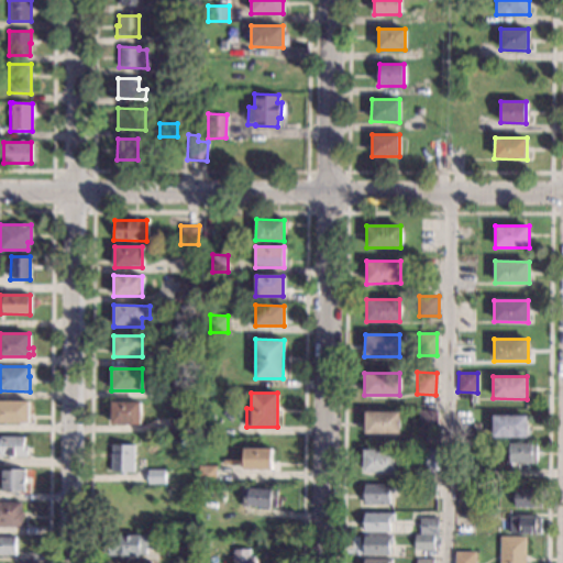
[(28,423),(0,422),(0,400),(28,401),(28,423)]
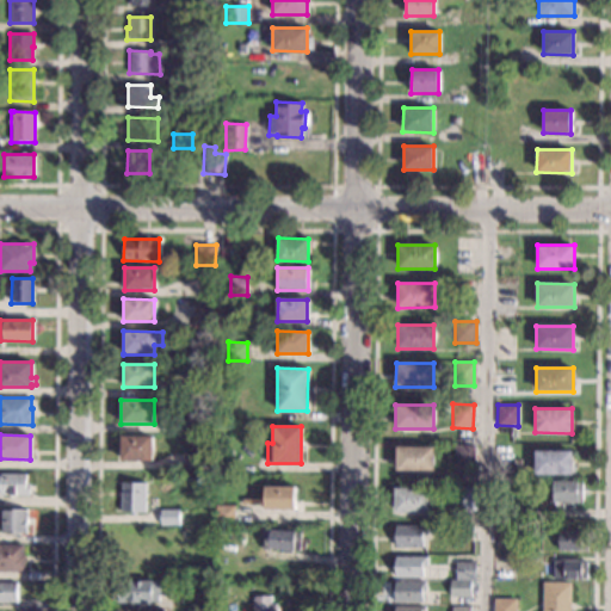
[(152,461),(121,461),(121,436),(152,436),(152,461)]
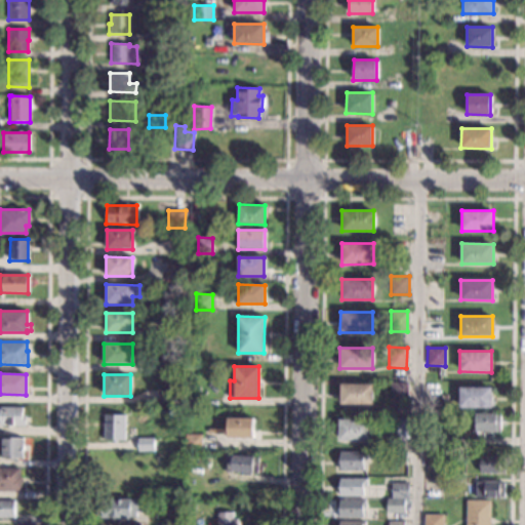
[(407,401),(390,401),(390,382),(407,382),(407,401)]
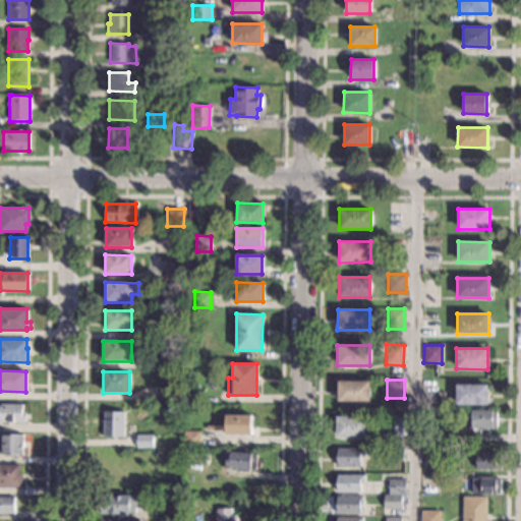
[(369,401),(338,401),(338,381),(340,381),(369,381),(369,401)]
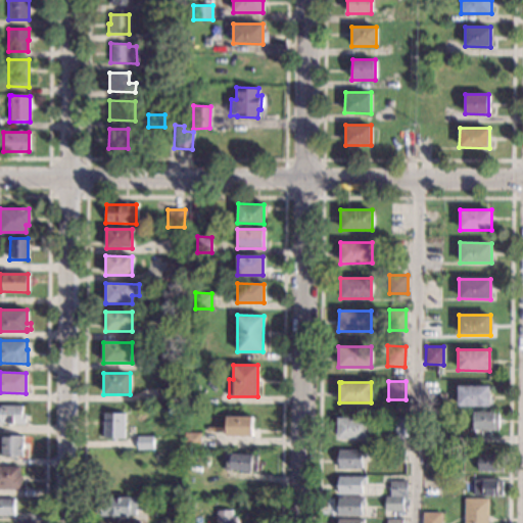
[(489,407),(458,406),(458,386),(489,386),(489,407)]
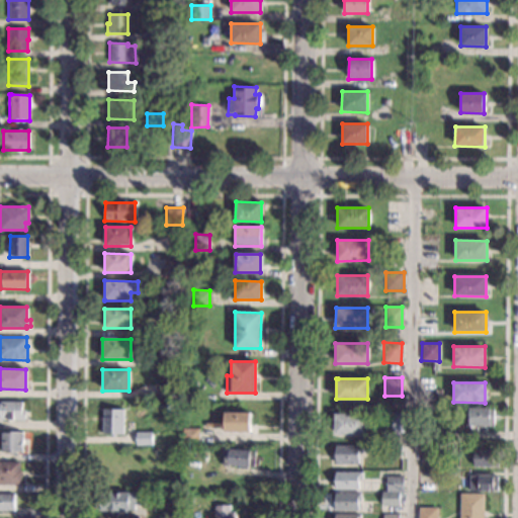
[(21,411),(25,411),(25,420),(0,420),(0,402),(21,402),(21,411)]
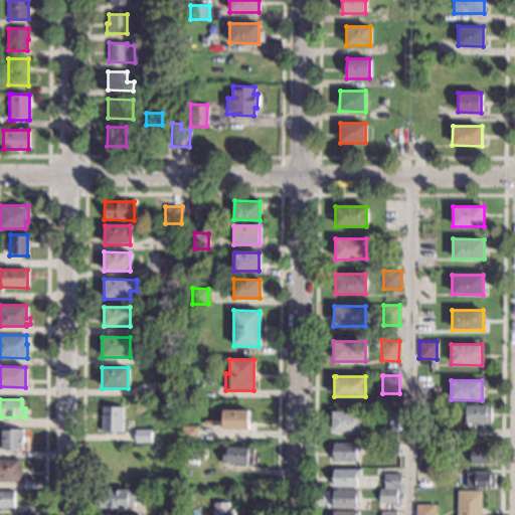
[(490,423),(466,423),(467,405),(490,405),(490,423)]
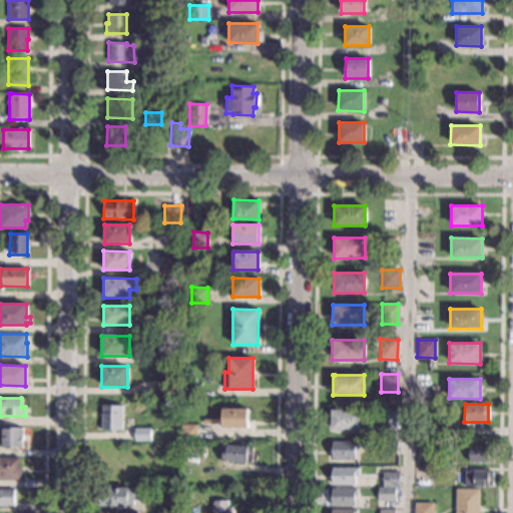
[(121,430),(100,430),(101,405),(121,406),(121,430)]
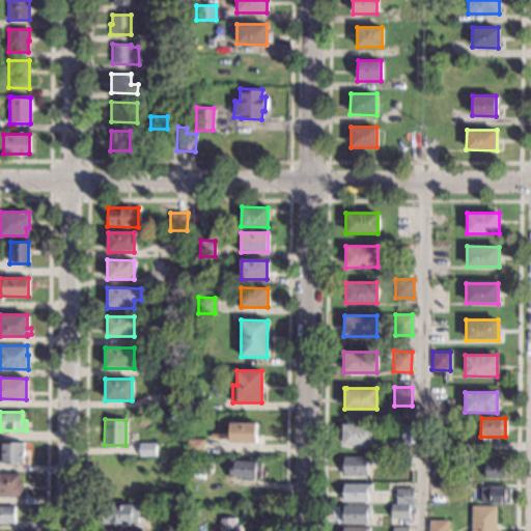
[(255,444),(229,443),(230,422),(255,423),(255,444)]
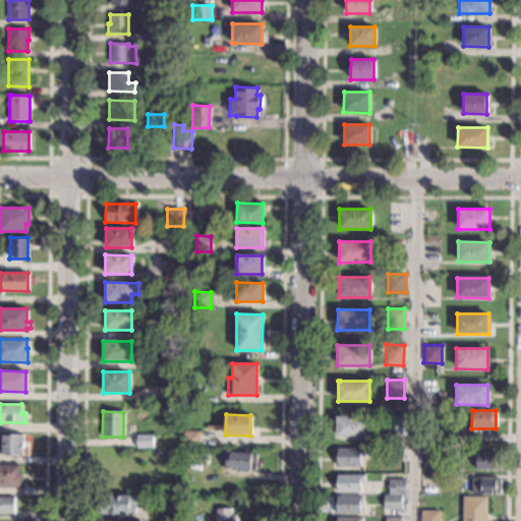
[(405,436),(387,436),(387,415),(405,415),(405,436)]
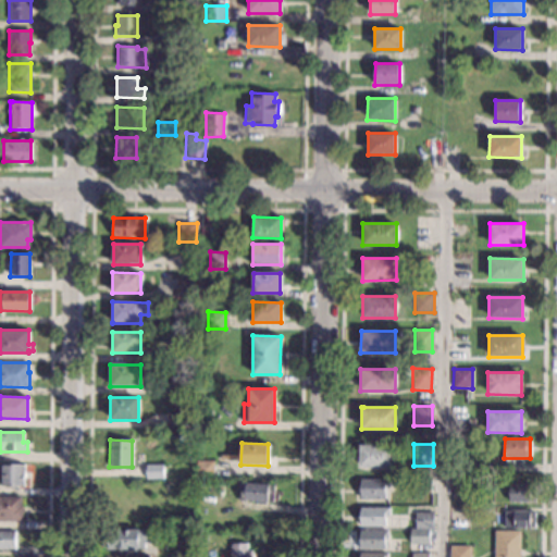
[(394,467),(359,467),(359,445),(394,445),(394,467)]
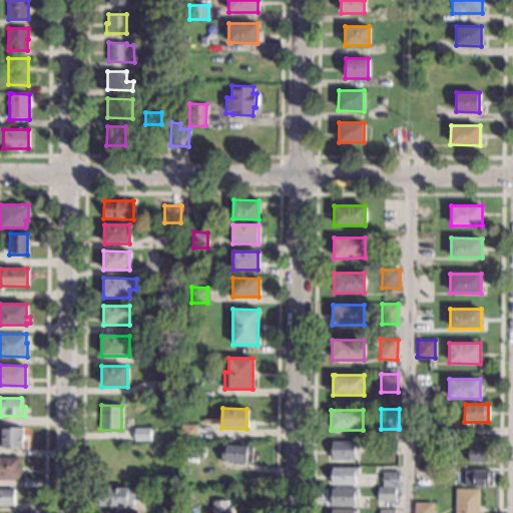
[(195,441),(180,440),(180,424),(196,425),(195,441)]
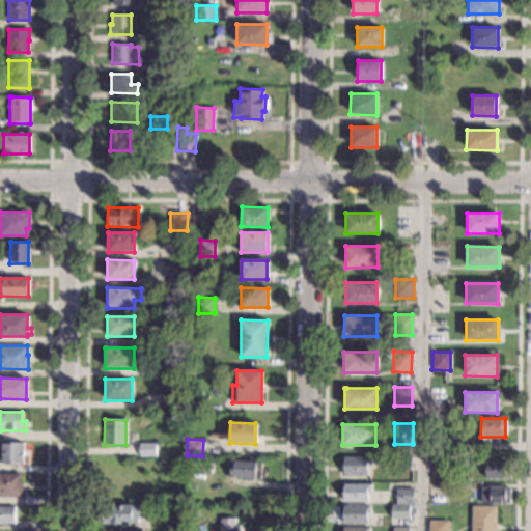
[(22,464),(1,464),(1,442),(23,442),(22,464)]
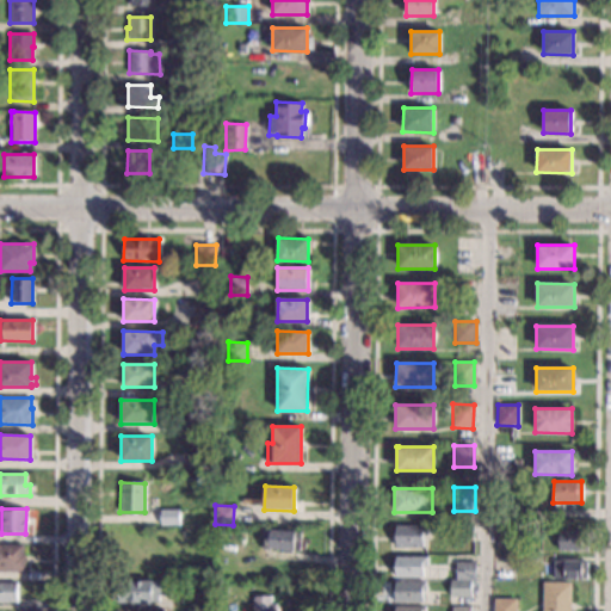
[(178,525),(160,525),(160,510),(178,510),(178,525)]
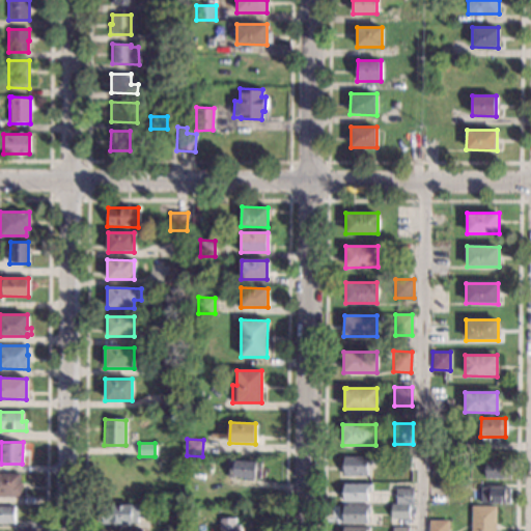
[(371,466),(367,466),(367,476),(343,475),(343,456),(371,457),(371,466)]
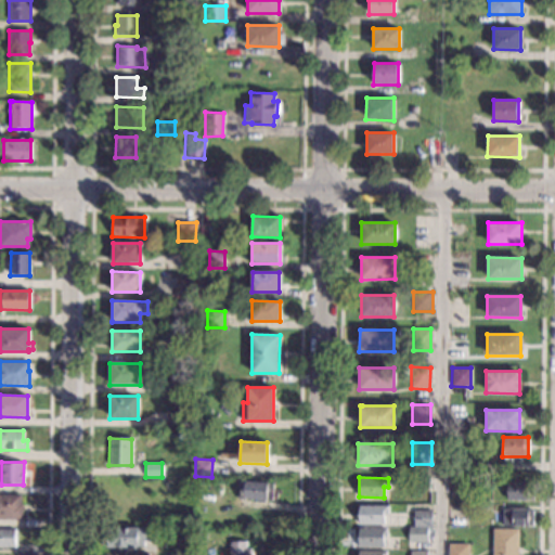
[(429,479),(429,491),(412,491),(412,478),(429,479)]
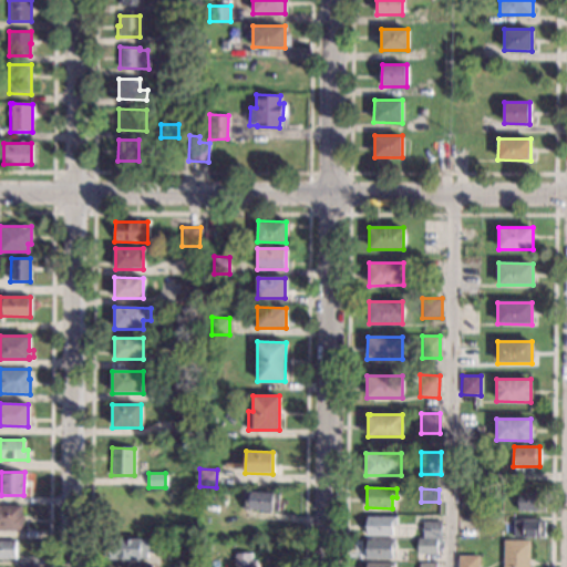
[(274,494),(274,493),(278,494),(277,512),(272,511),(272,509),(245,507),(246,500),(250,501),(250,492),(274,494)]
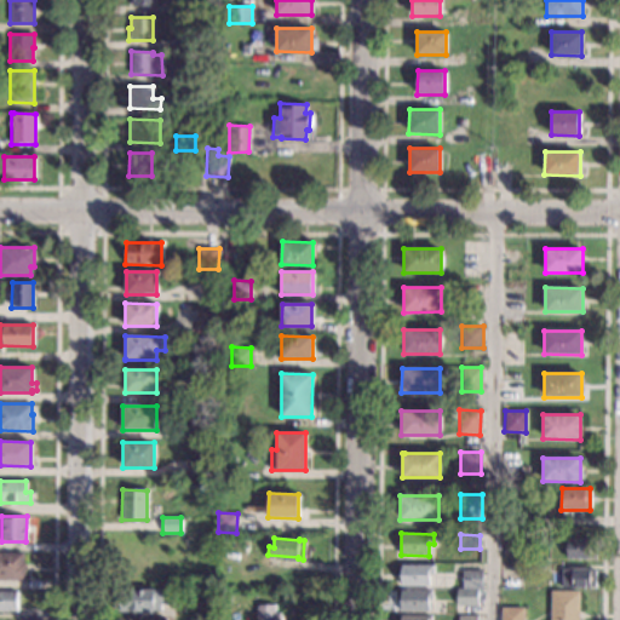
[(532,557),(504,556),(504,539),(532,540),(532,557)]
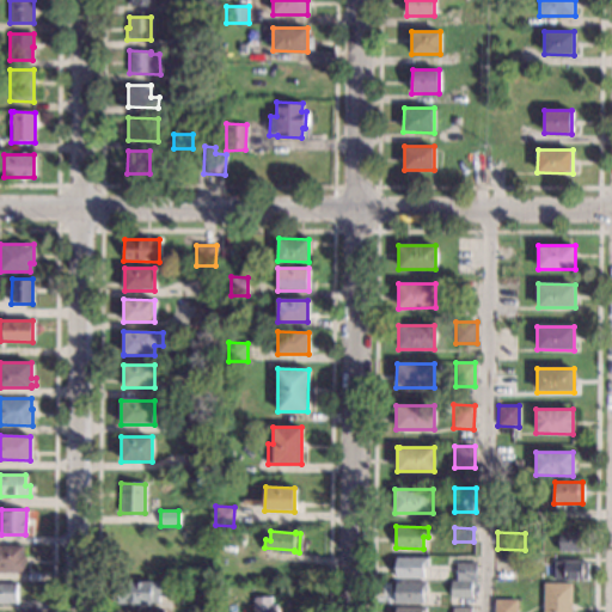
[(587,552),(560,551),(560,532),(587,532),(587,552)]
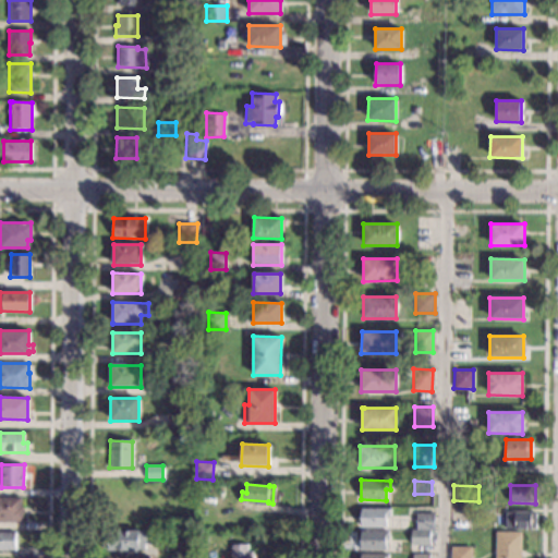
[(21,507),(22,507),(22,522),(0,522),(0,497),(21,497),(21,507)]
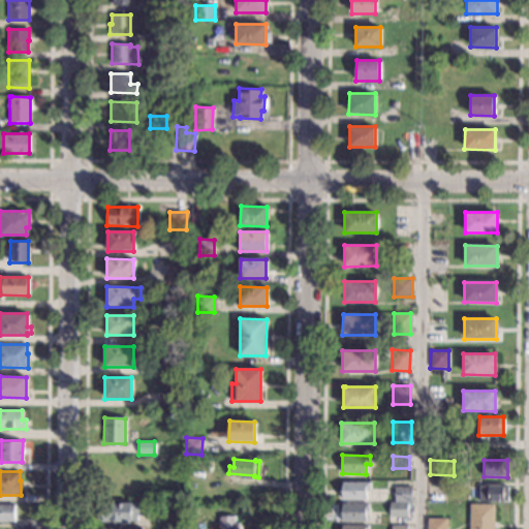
[(369,483),(369,490),(366,490),(366,499),(342,499),(342,481),(369,483)]
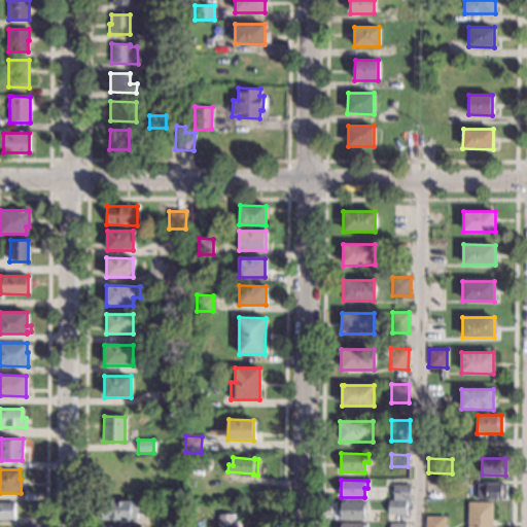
[(410,485),(409,500),(392,500),(393,484),(410,485)]
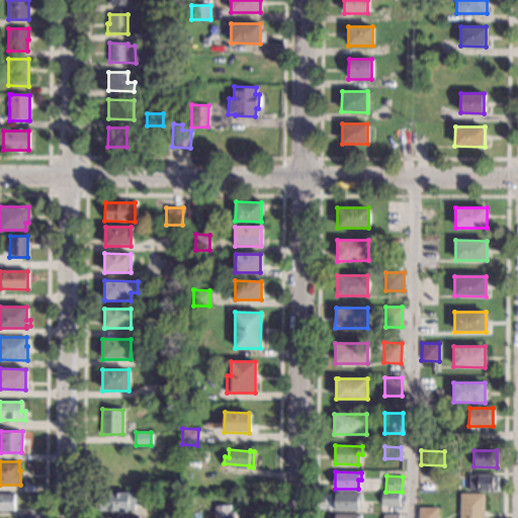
[(497,477),(497,491),(469,491),(470,476),(497,477)]
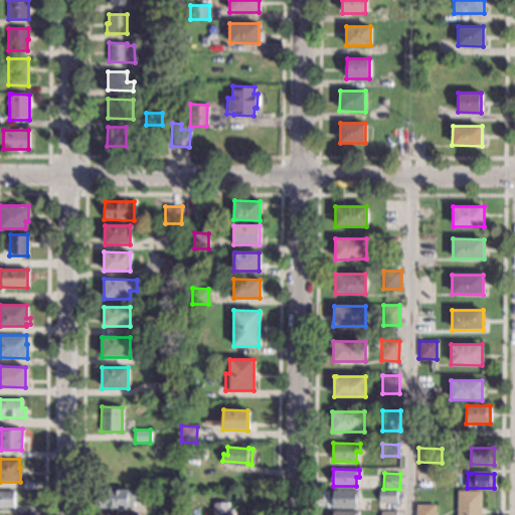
[(396,490),(395,510),(377,509),(377,502),(379,502),(379,489),(396,490)]
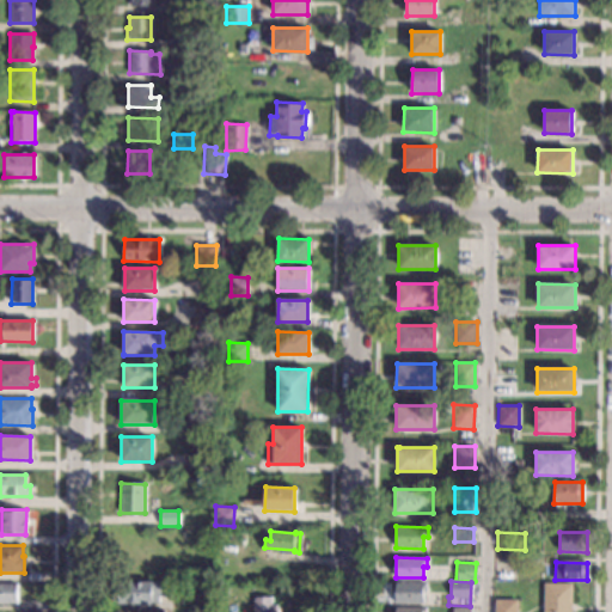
[(424,594),(422,594),(422,604),(396,603),(396,582),(424,583),(424,594)]
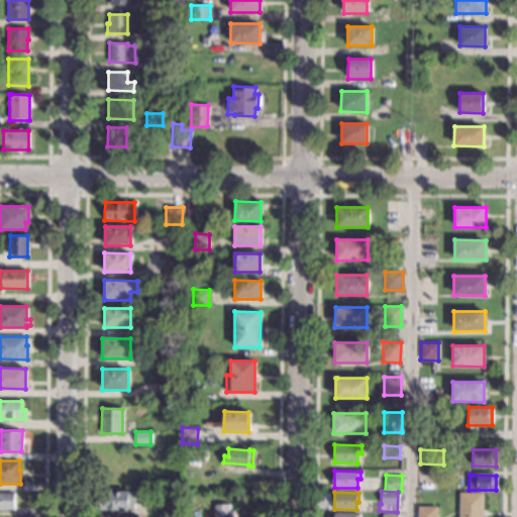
[(13,510),(0,510),(0,493),(14,494),(13,510)]
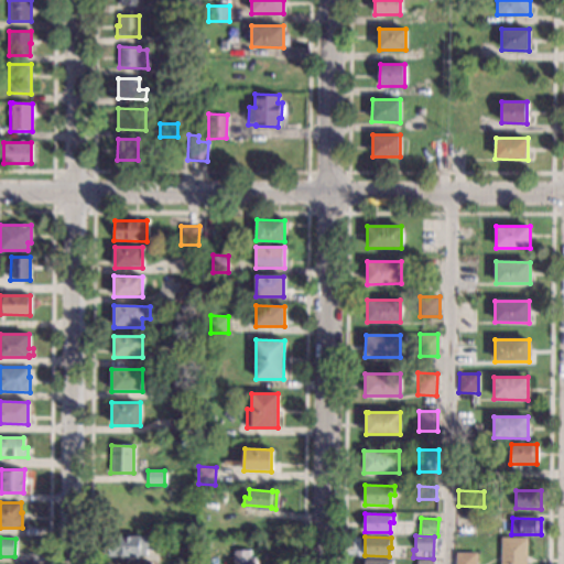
[(151,550),(145,550),(145,556),(105,556),(105,538),(150,538),(151,550)]
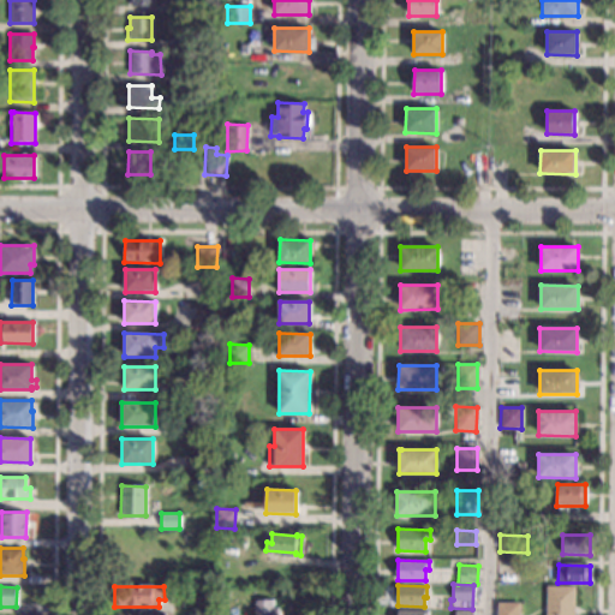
[(574,614),(545,614),(545,586),(574,586),(574,614)]
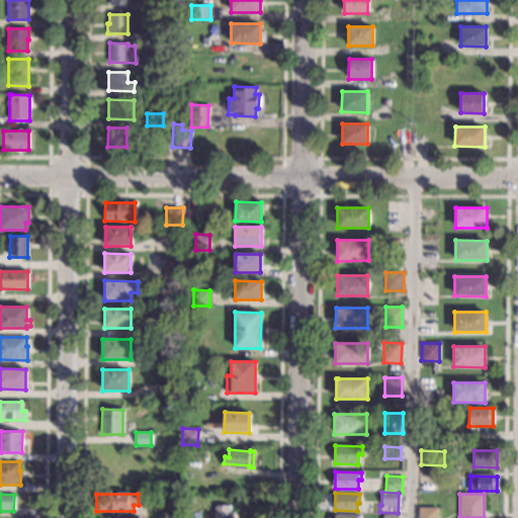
[(230,506),(230,510),(234,510),(233,517),(213,517),(214,513),(211,513),(211,506),(214,506),(214,505),(230,506)]
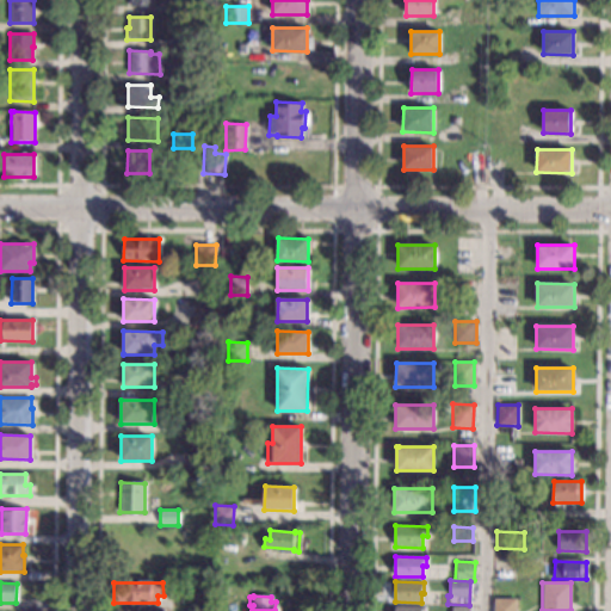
[(514,610),(493,610),(494,599),(516,599),(514,610)]
